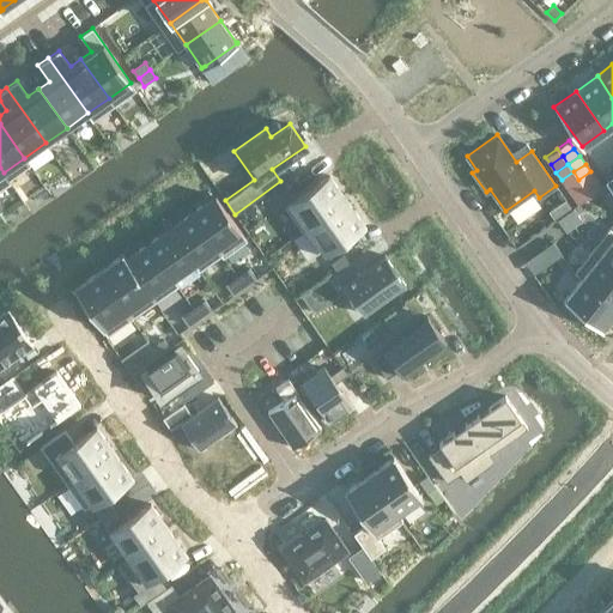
[(574,171),(562,180),(568,188),(578,180),(574,171)]
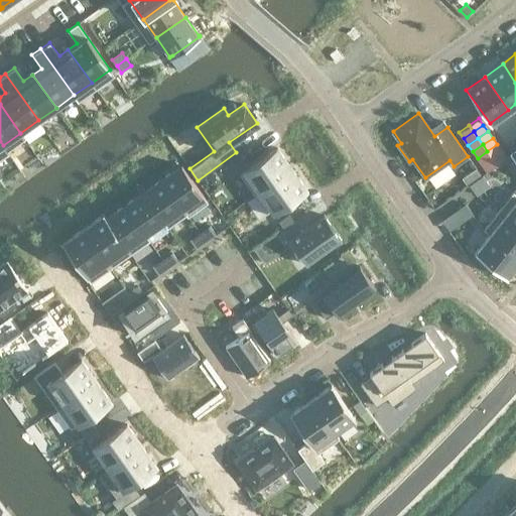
[(497,144),(487,151),(492,157),(502,150),(497,144)]
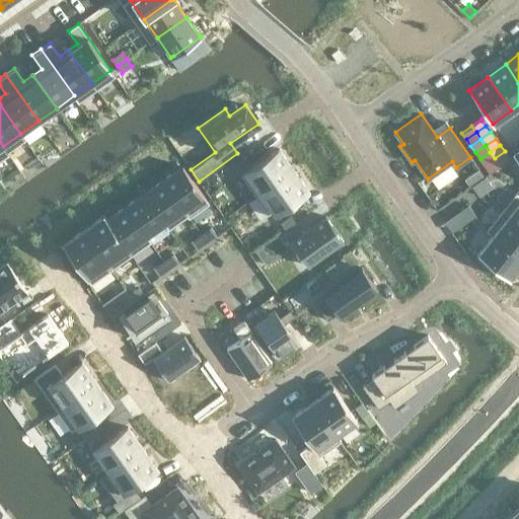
[(279,148),(241,174),(255,195),(260,193),(293,169),(279,148)]
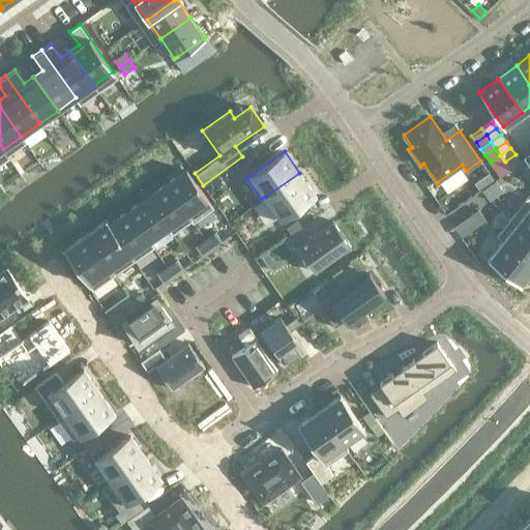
[(516,154),(505,162),(510,169),(520,162),(516,154)]
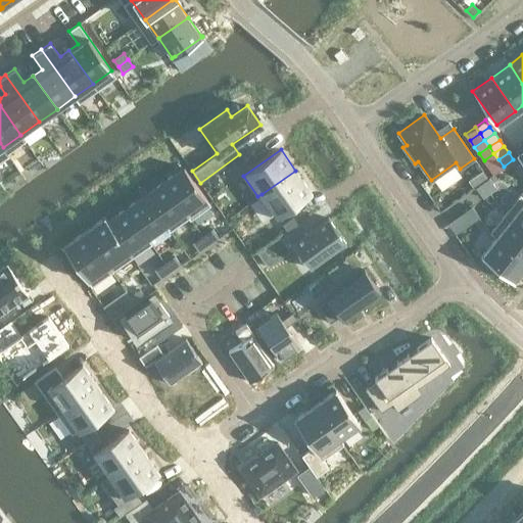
[(493,153),(484,160),(488,167),(498,159),(493,153)]
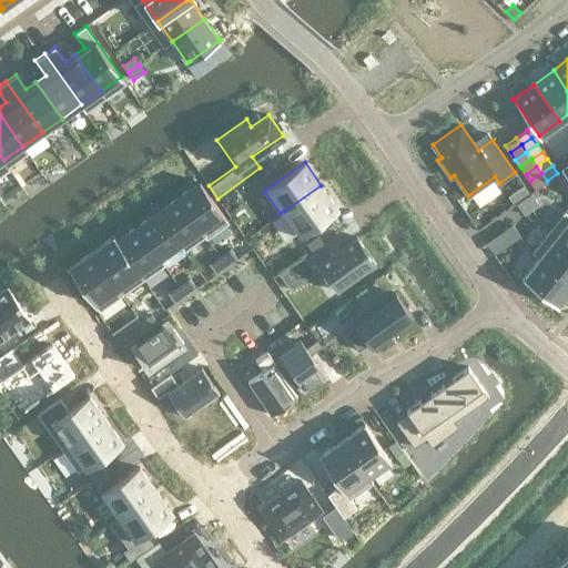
[(541,173),(530,181),(536,189),(547,181),(541,173)]
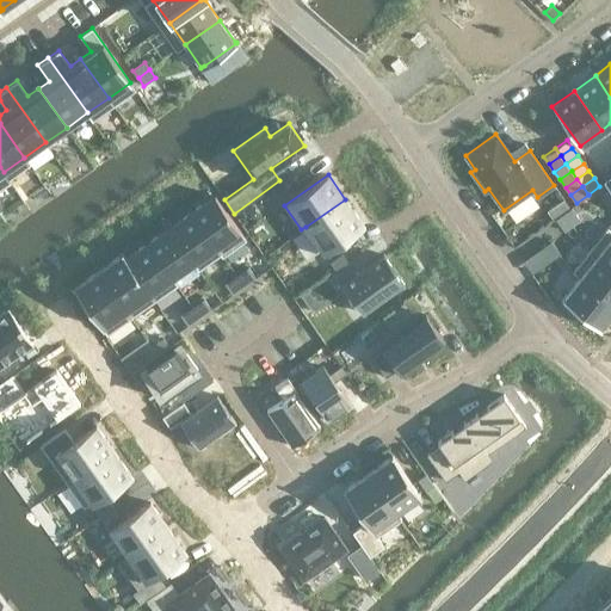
[(215,195),(191,211),(216,246),(220,252),(222,254),(245,238),(240,230),(215,195)]
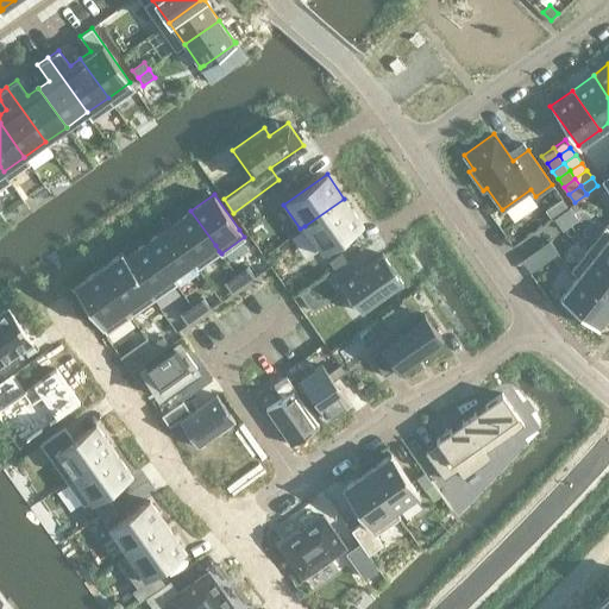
[(344,199),(305,226),(321,250),(362,223),(344,199)]
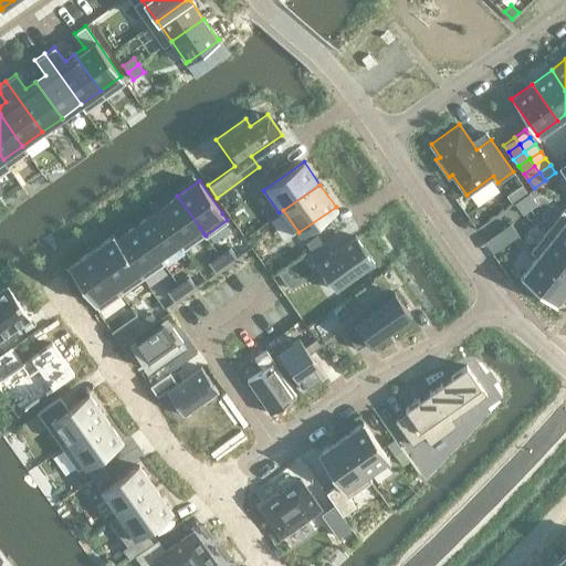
[(528,192),(522,198),(530,208),(536,203),(528,192)]
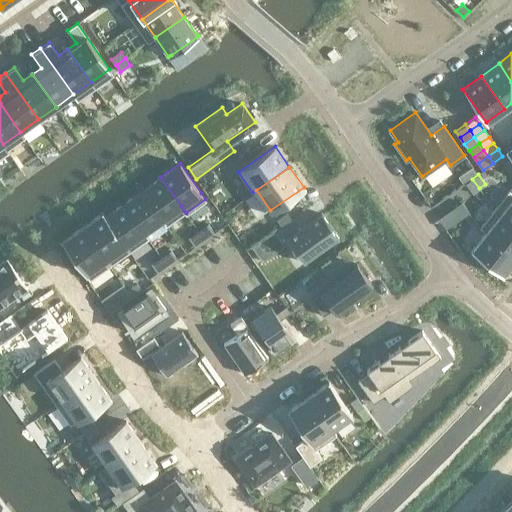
[(160,177),(142,190),(162,220),(166,224),(184,211),(181,206),(160,177)]
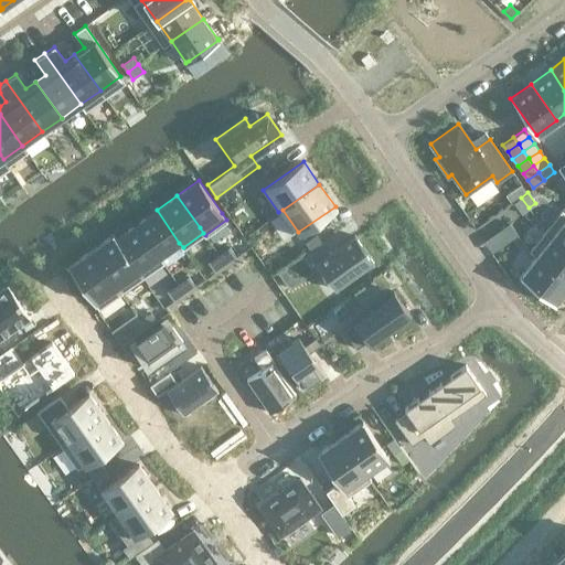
[(521,198),(513,202),(521,213),(529,208),(521,198)]
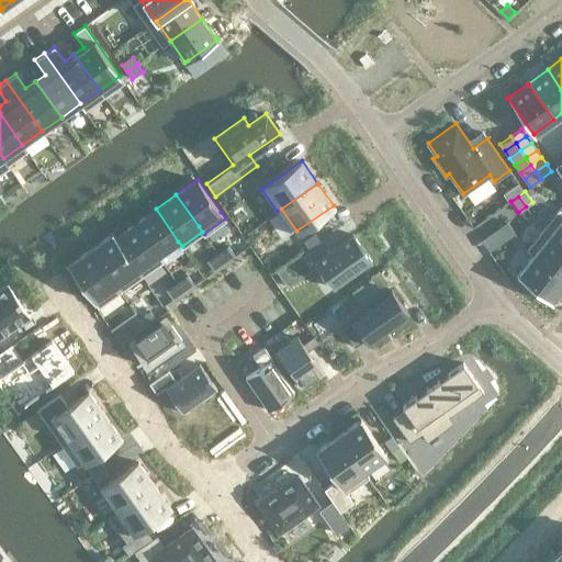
[(156,209),(135,223),(158,256),(178,242),(156,209)]
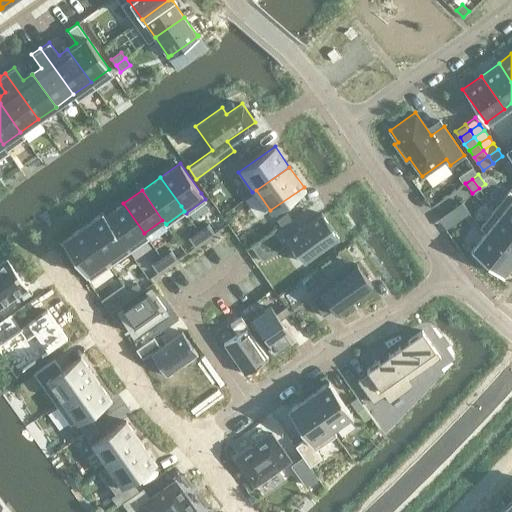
[(511,192),(509,190),(494,208),(511,222),(511,192)]
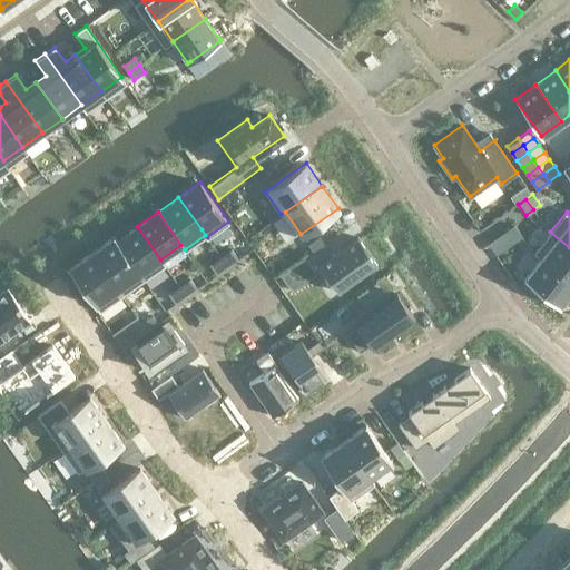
[(514,225),(507,231),(514,241),(522,236),(514,225)]
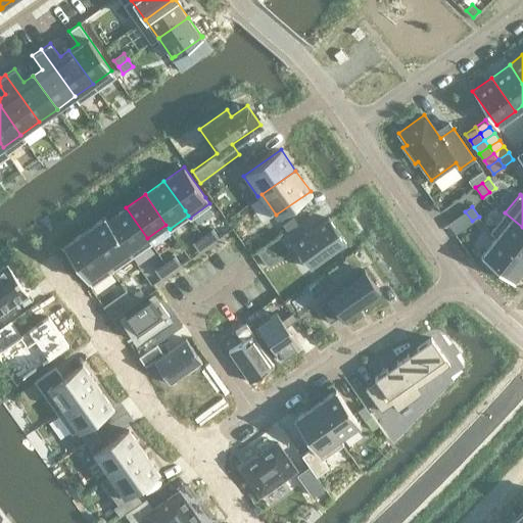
[(107,221),(106,221),(128,251),(132,256),(150,243),(147,238),(126,207),(107,221)]
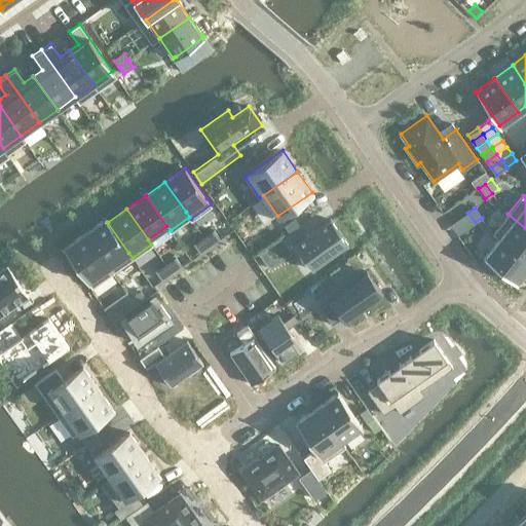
[(525,228),(508,214),(493,232),(498,237),(525,259),(525,228)]
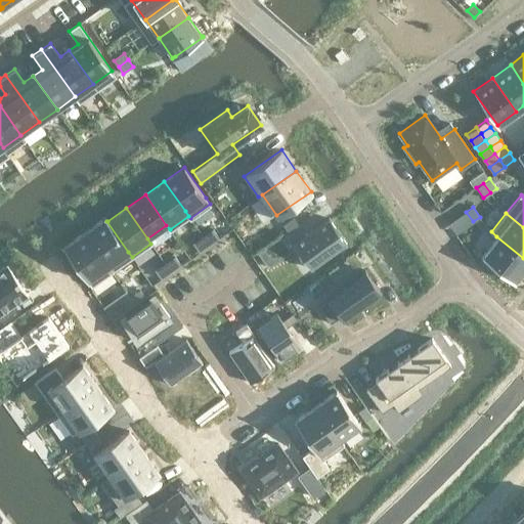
[(105,217),(84,231),(112,271),(132,257),(128,252),(106,221),(107,221),(105,217)]
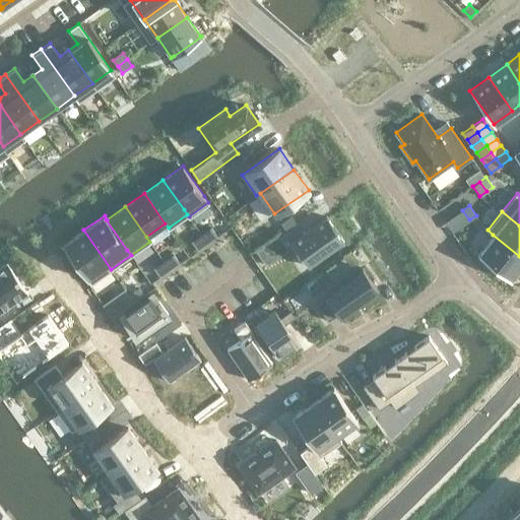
[(290,215),(280,222),(284,229),(296,221),(290,215)]
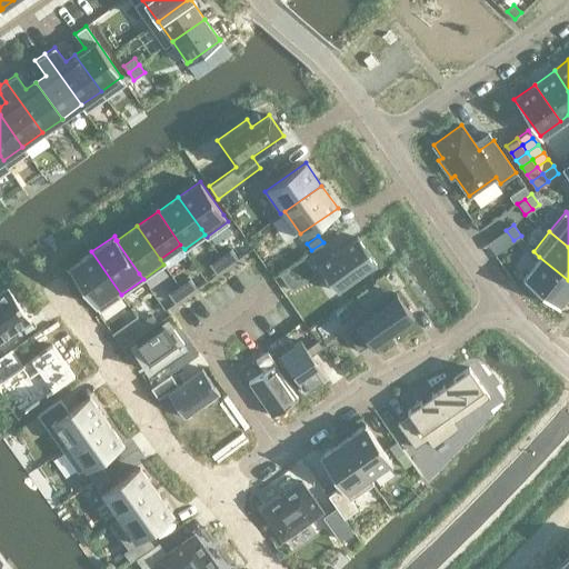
[(357,237),(318,263),(338,291),(377,265),(357,237)]
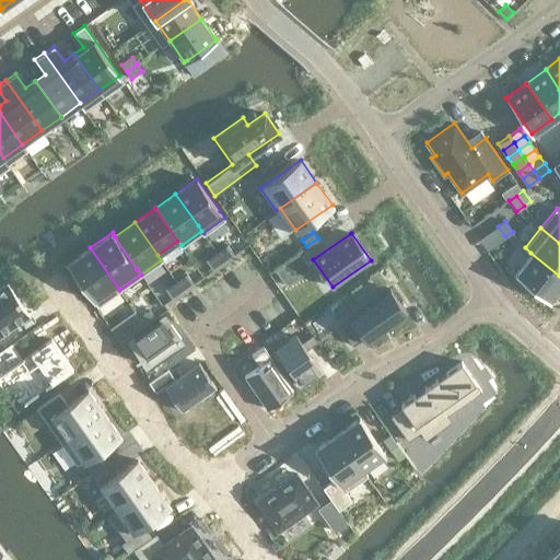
[(225,245),(217,252),(222,260),(232,254),(225,245)]
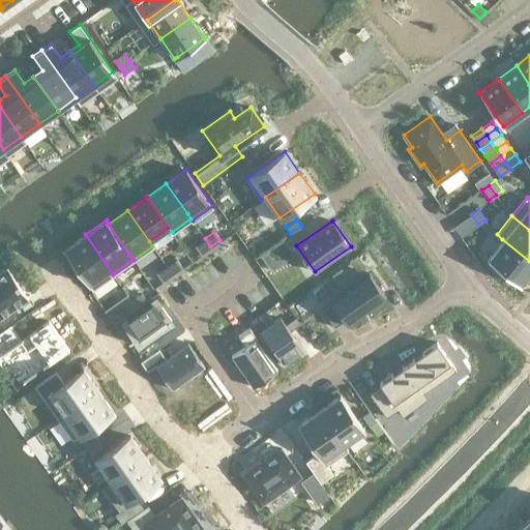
[(85,234),(64,249),(92,289),(113,274),(85,234)]
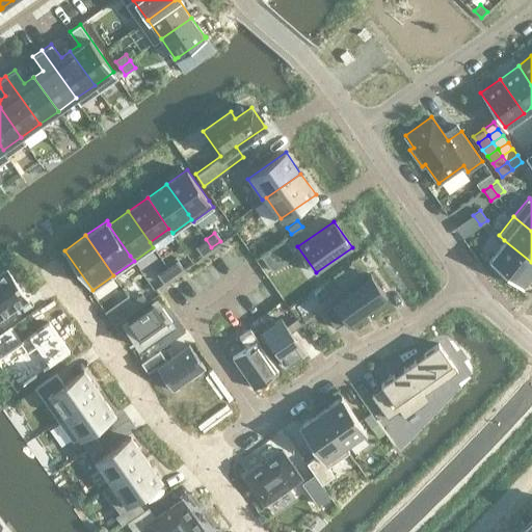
[(206,239),(196,245),(203,254),(211,247),(206,239)]
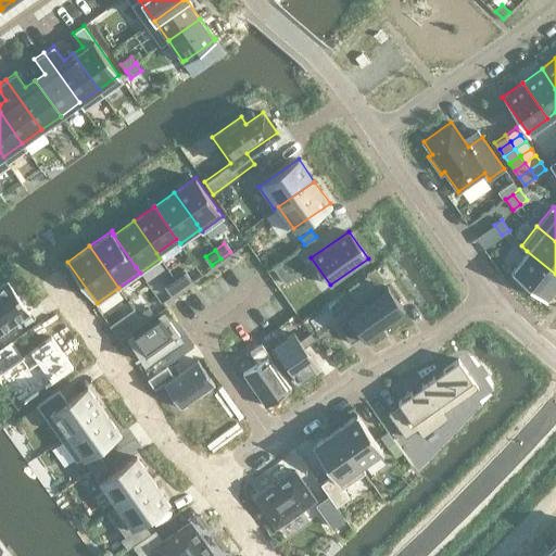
[(298,251),(273,267),(283,282),(308,266),(298,251)]
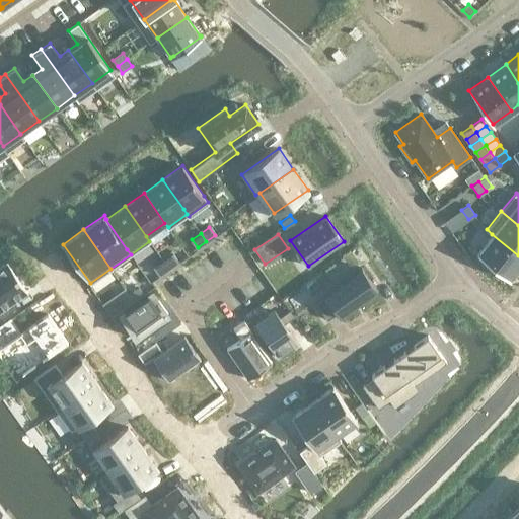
[(476,251),(476,252),(477,253),(508,278),(509,279),(510,278),(518,266),(518,255),(492,234),(477,251),(476,251)]
